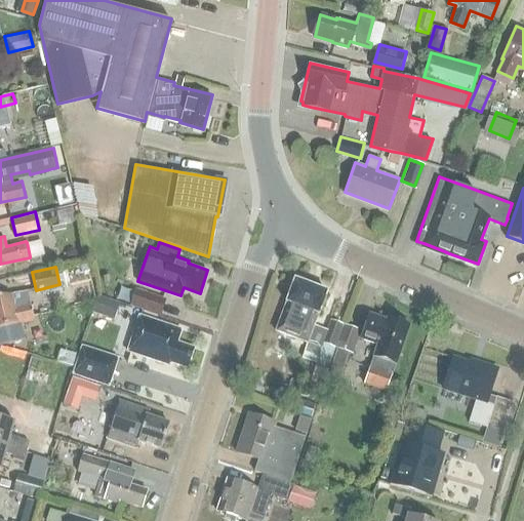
[(275,329),(308,341),(314,323),(326,291),(293,279),(275,329)]
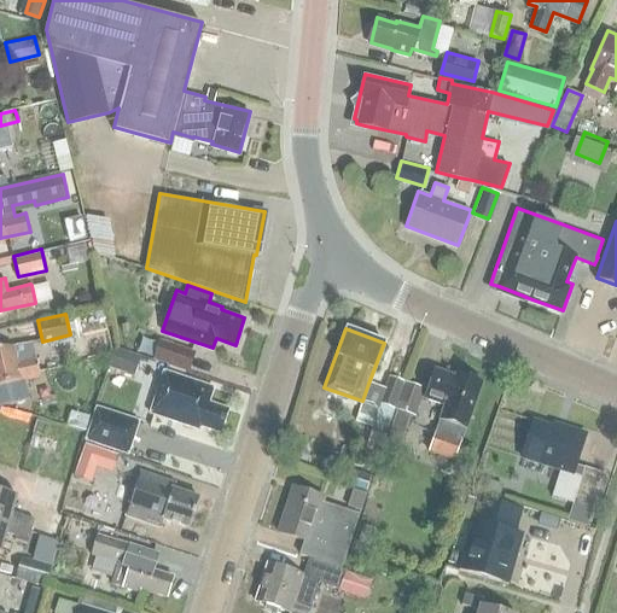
[(152,356),(188,368),(196,349),(158,337),(152,356)]
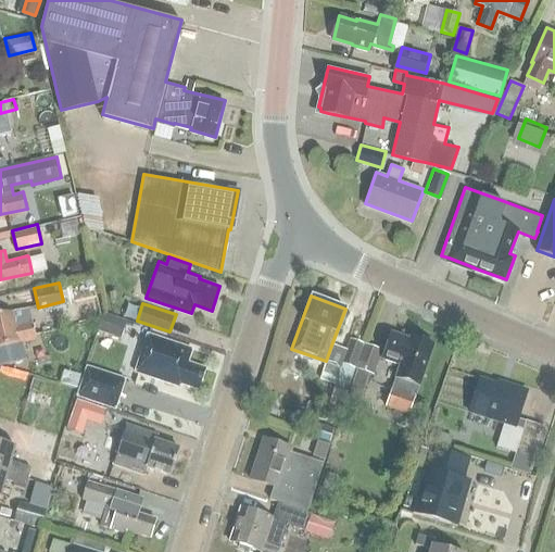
[(22,306),(0,312),(0,345),(36,337),(32,321),(25,322),(22,306)]
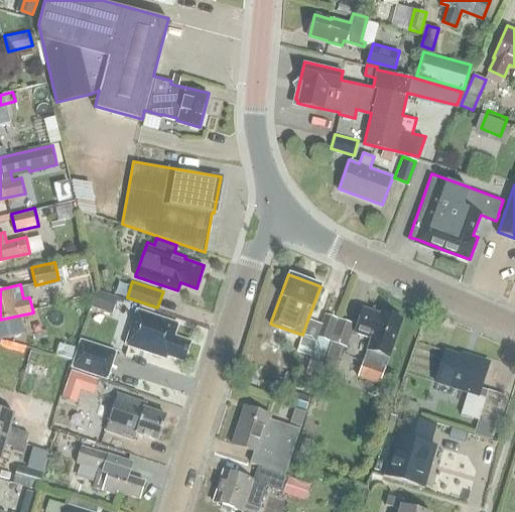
[(97,302),(118,310),(124,294),(102,286),(97,302)]
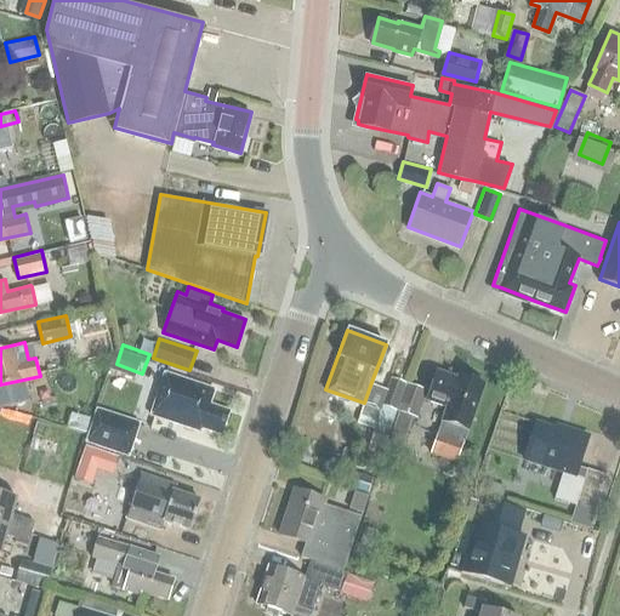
[(431,451),(459,461),(485,385),(459,375),(458,377),(438,370),(427,399),(447,406),(431,451)]
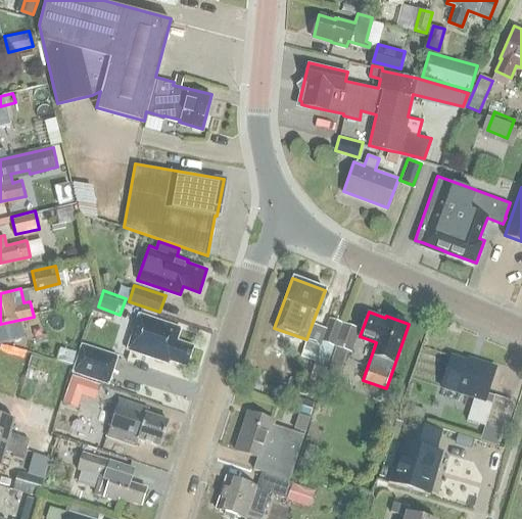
[(128,348),(170,362),(171,359),(188,365),(194,345),(177,339),(182,326),(139,313),(128,348)]
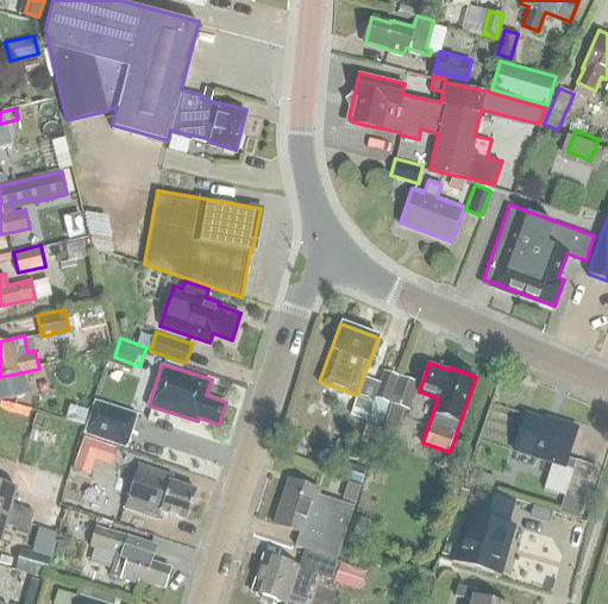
[(380,379),(364,375),(357,395),(374,402),(376,396),(388,401),(397,373),(383,369),(380,379)]
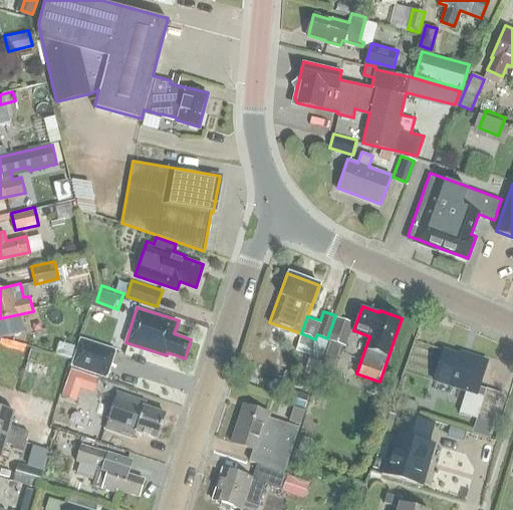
[(337,318),(331,336),(323,362),(333,365),(342,340),(344,341),(351,323),(337,318)]
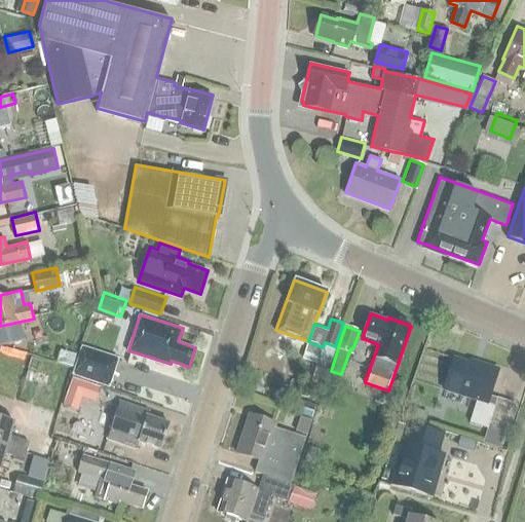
[(82,344),(74,372),(109,383),(118,356),(82,344)]
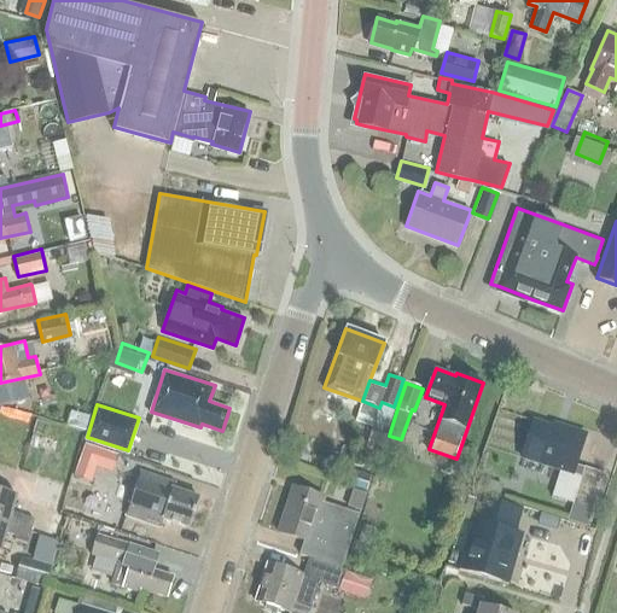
[(551,494),(574,501),(569,518),(587,524),(603,472),(576,463),(586,433),(554,424),(553,427),(534,421),(523,456),(559,467),(551,494)]
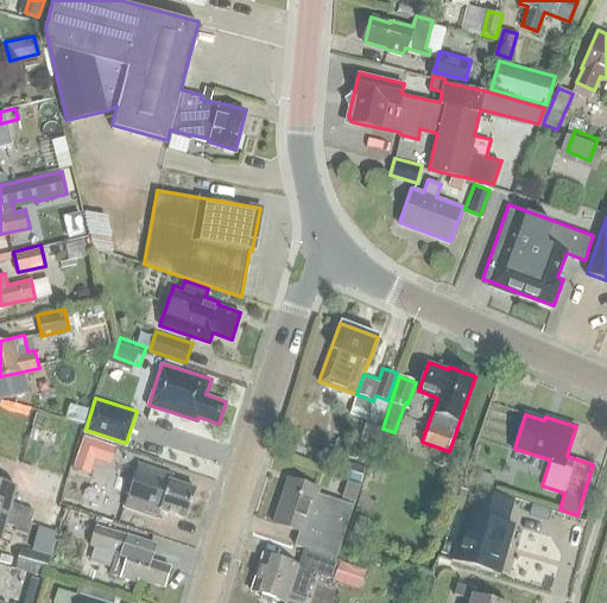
[(57,442),(61,429),(37,421),(33,435),(57,442)]
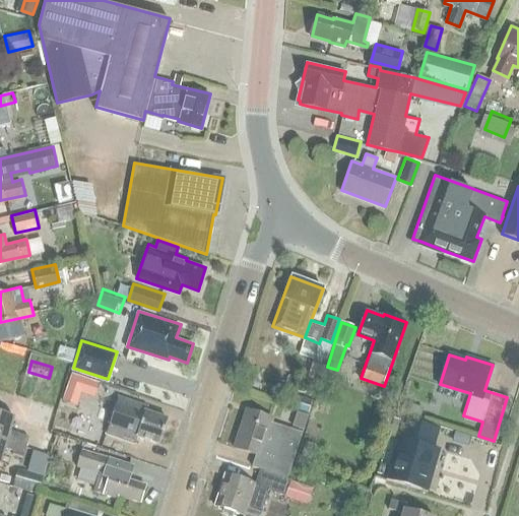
[(100,381),(72,372),(68,386),(81,390),(94,394),(100,381)]
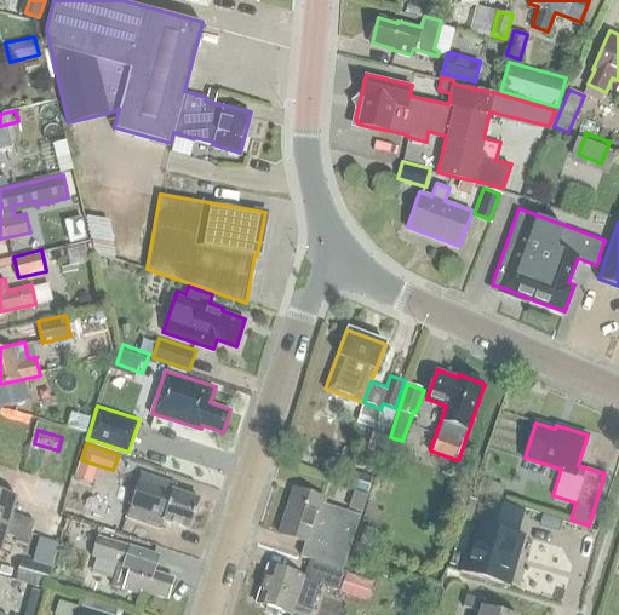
[(161,528),(164,519),(190,528),(200,498),(173,489),(176,483),(142,472),(126,516),(161,528)]
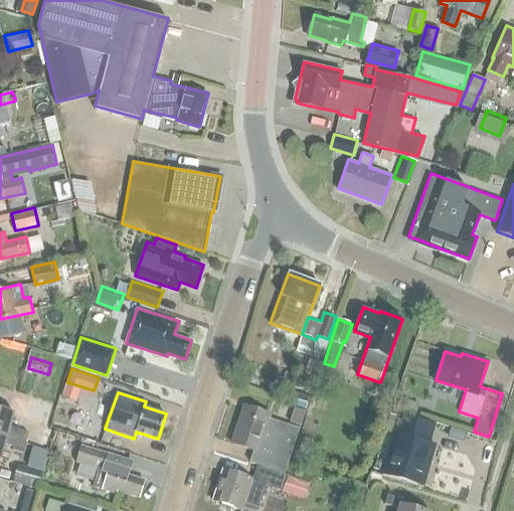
[(53,403),(27,395),(21,414),(47,422),(53,403)]
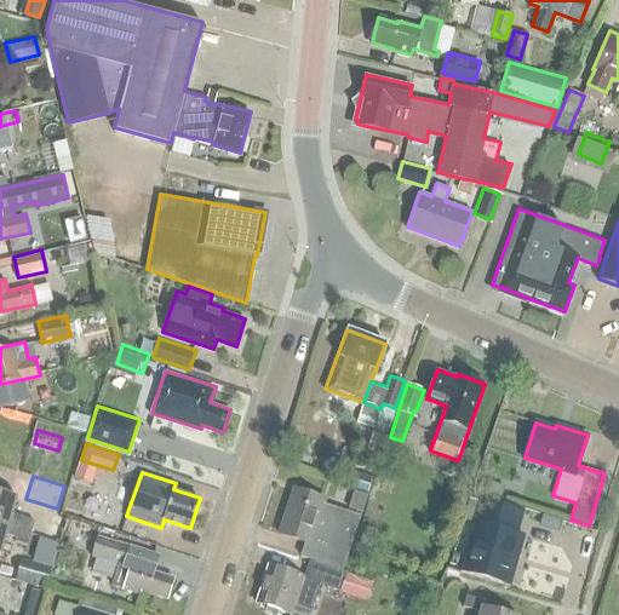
[(301,553),(309,556),(342,567),(359,515),(322,504),(325,498),(294,488),(280,532),(305,540),(301,553)]
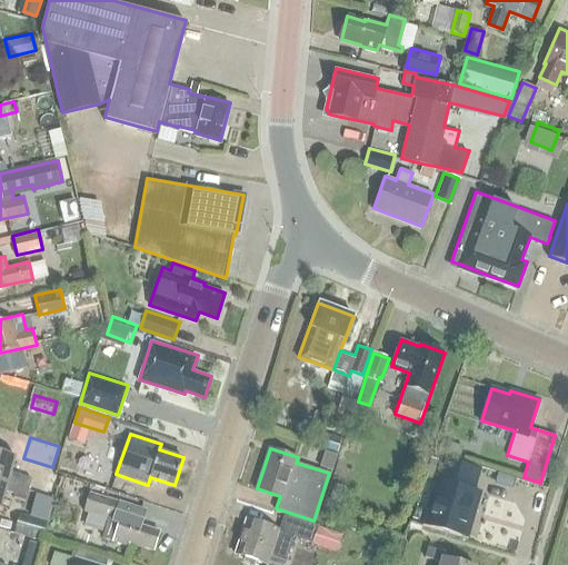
[(324,467),(334,471),(340,452),(329,448),(324,467)]
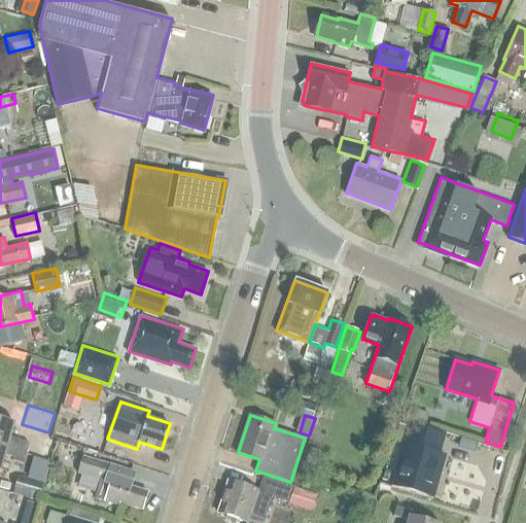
[(0,444),(26,452),(29,442),(11,438),(15,423),(0,418),(0,444)]
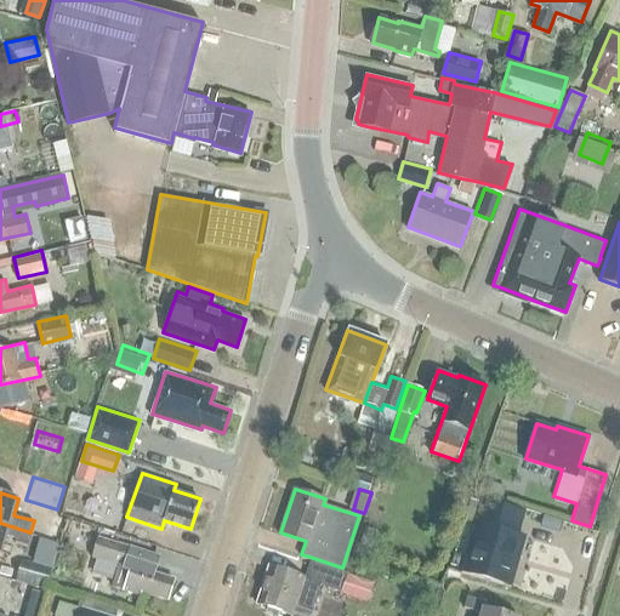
[(461,569),(504,581),(518,534),(524,511),(471,495),(465,518),(476,520),(461,569)]
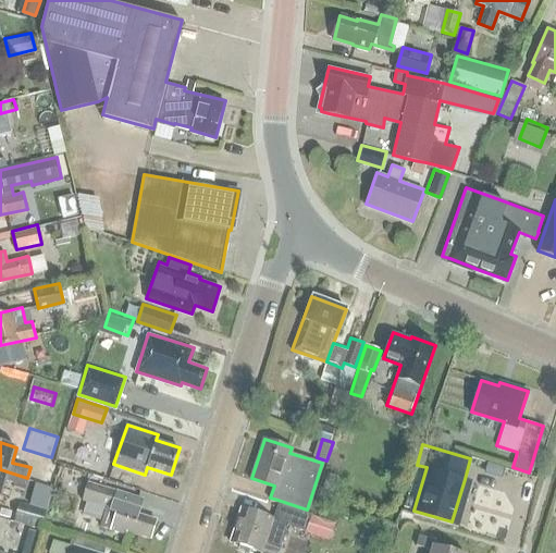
[(45,459),(39,479),(52,483),(58,463),(45,459)]
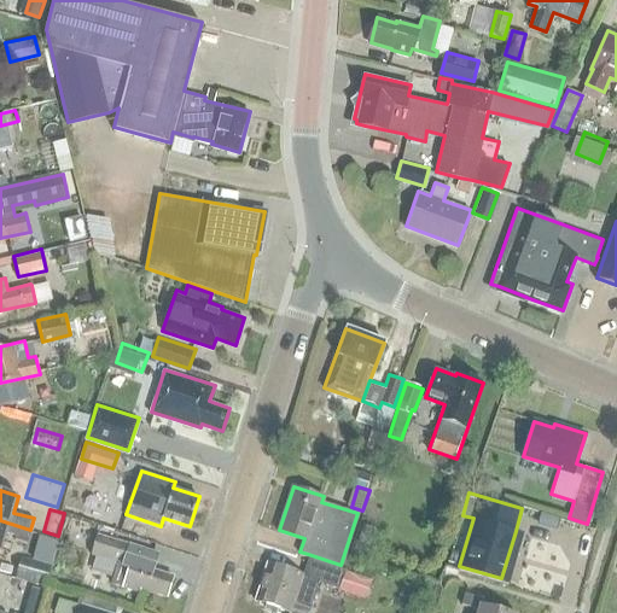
[(30,530),(0,520),(0,552),(3,553),(7,532),(16,535),(15,538),(27,541),(30,530)]
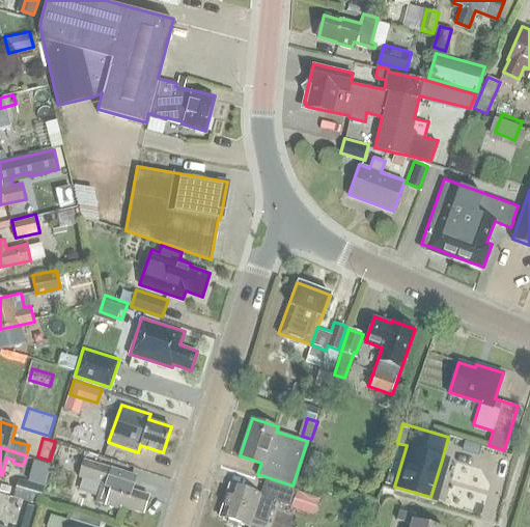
[(85,459),(85,461),(80,476),(102,482),(98,497),(106,500),(105,503),(119,507),(120,504),(143,511),(148,494),(132,489),(136,474),(85,459)]
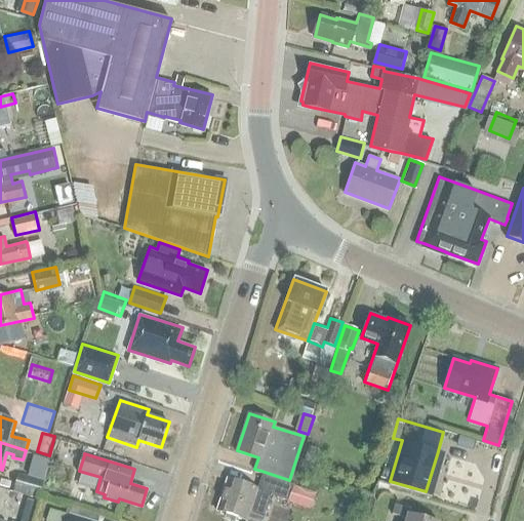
[(227,478),(216,509),(244,518),(246,518),(249,510),(263,514),(264,511),(269,493),(270,492),(288,497),(309,505),(314,490),(292,483),(293,481),(289,480),(262,471),(256,487),(227,478)]
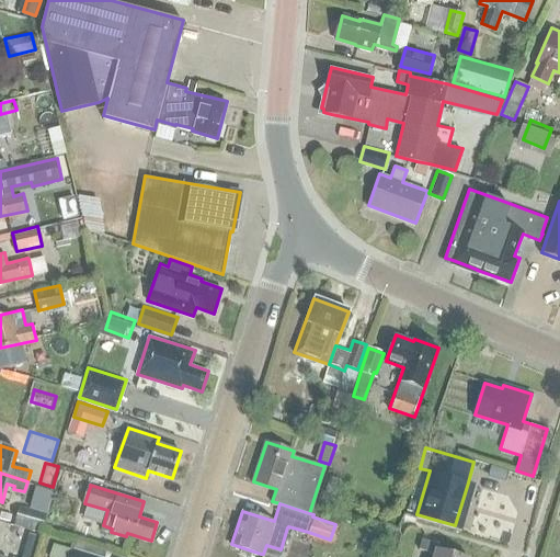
[(19,504),(13,523),(24,525),(42,531),(47,512),(19,504)]
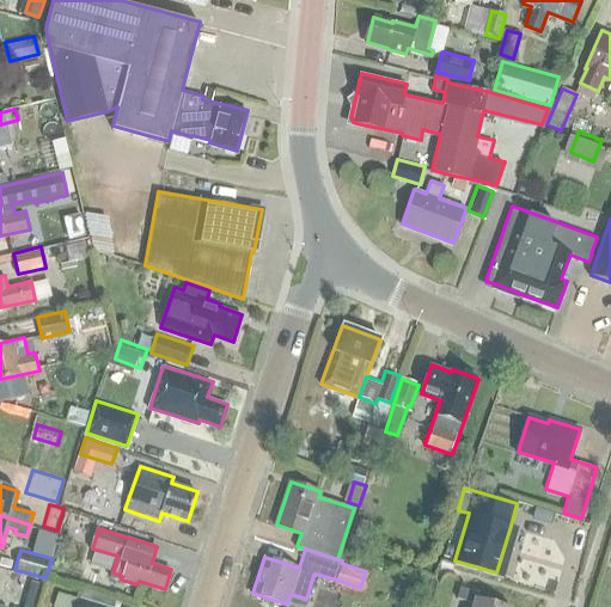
[(77,606),(117,606),(112,606),(116,596),(80,584),(75,595),(80,596),(77,606)]
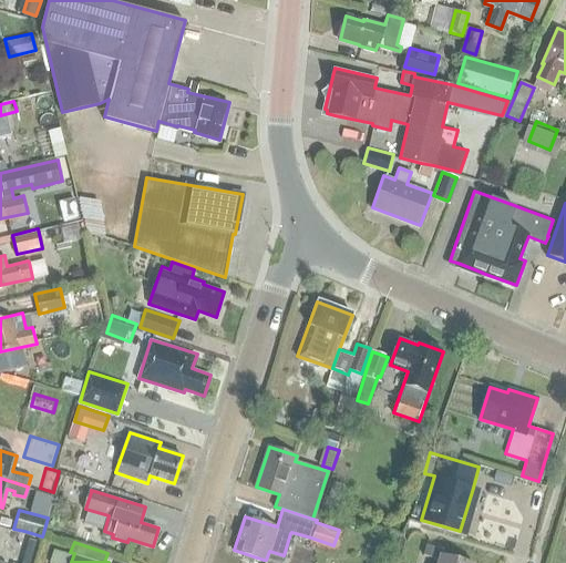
[(438,562),(473,562),(474,562),(442,552),(443,548),(426,543),(423,553),(440,558),(438,562)]
